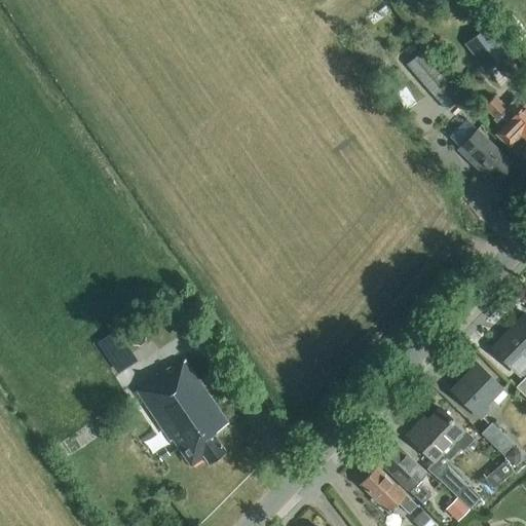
[(520,72),(486,28),(468,42),(491,70),(497,66),(509,81),(520,72)]
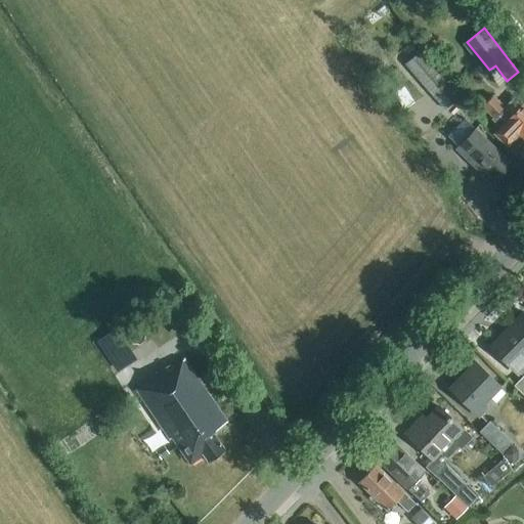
[(461,97),(426,54),(409,67),(439,102),(445,110),(461,97)]
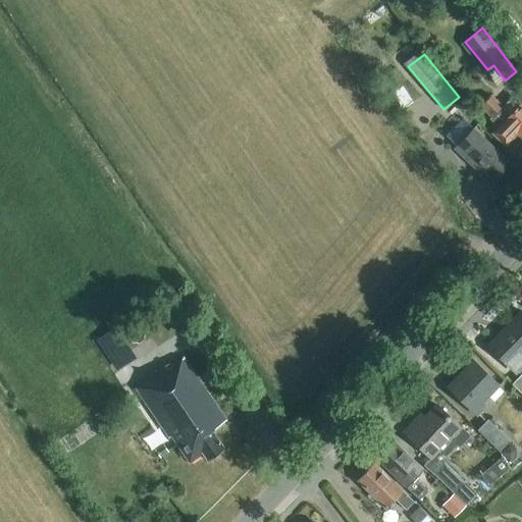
[(509,99),(502,107),(489,96),(478,107),(490,119),(494,114),(502,121),(489,134),(505,148),(516,136),(521,141),(521,103),(521,102),(520,104),(516,100),(509,99)]
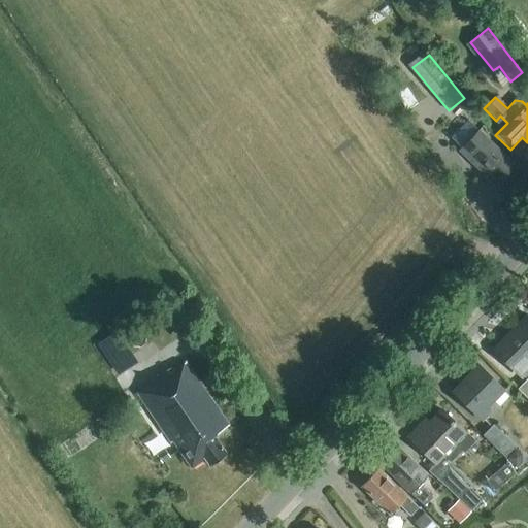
[(467,121),(451,138),(461,149),(460,150),(471,161),(470,163),(483,174),(486,171),(498,183),(515,166),(477,131),(467,121)]
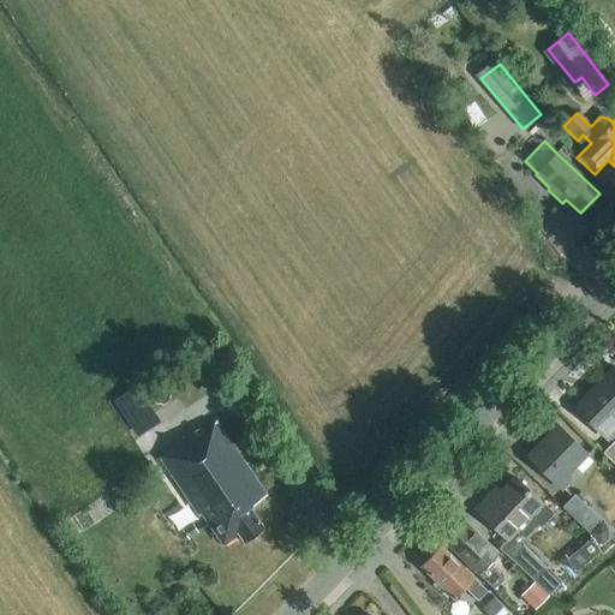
[(609,442),(614,435),(614,369),(614,368),(574,408),(609,442)]
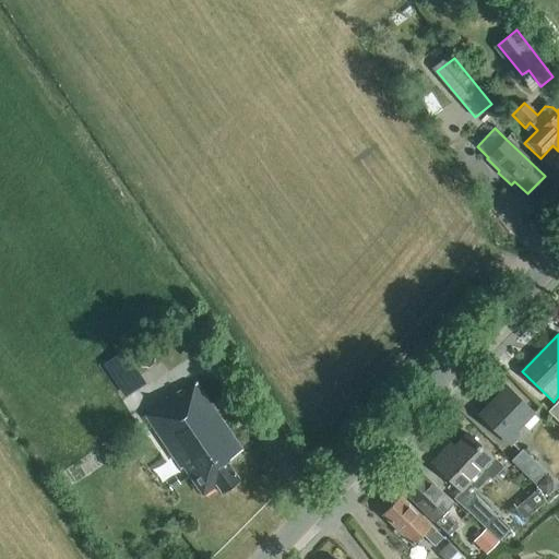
[(240,483),(226,462),(241,451),(194,383),(145,417),(180,470),(182,467),(202,496),(216,486),(222,495),(240,483)]
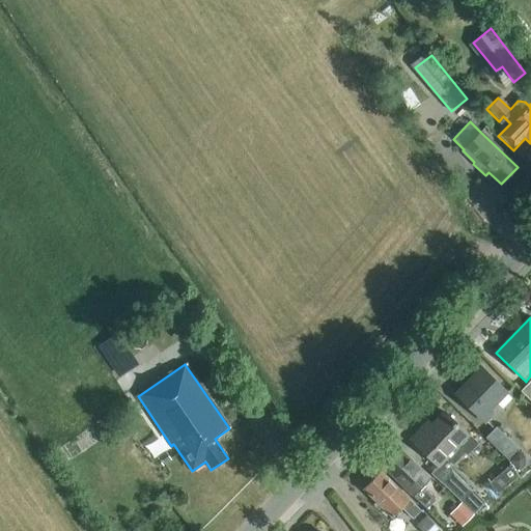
[(484,423),(492,416),(487,412),(506,393),(481,368),(455,395),(484,423)]
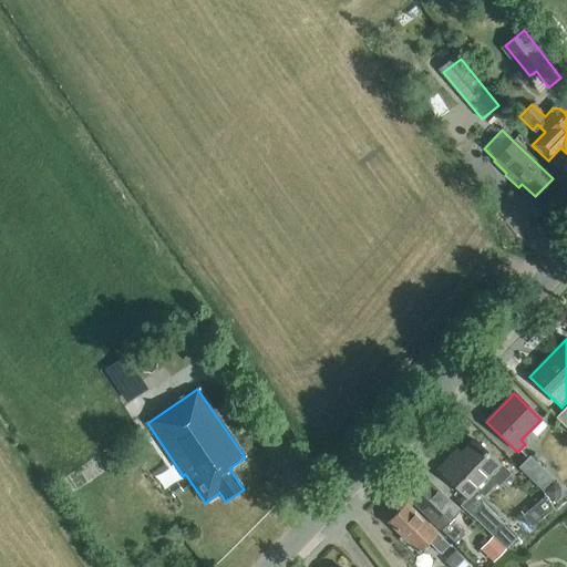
[(566,429),(566,406),(555,419),(566,429)]
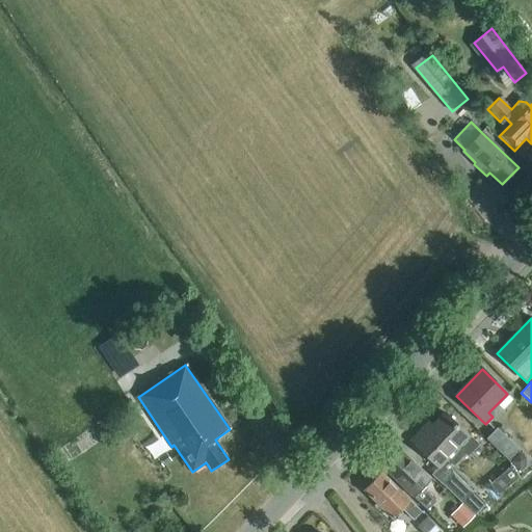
[(446,414),(427,432),(424,428),(411,441),(442,470),(451,460),(454,463),(463,453),(469,453),(475,448),(475,442),(446,414)]
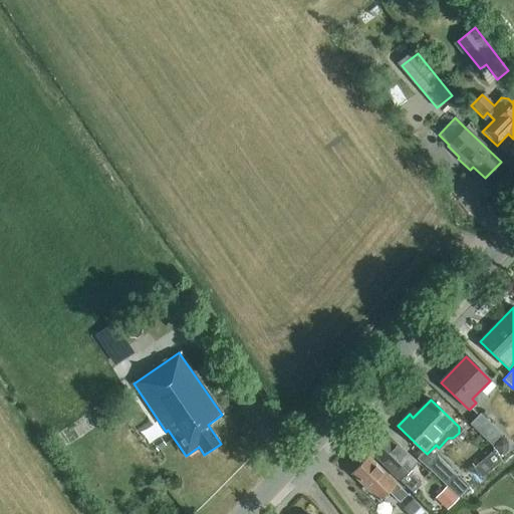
[(491,445),(502,435),(480,413),(470,424),(491,445)]
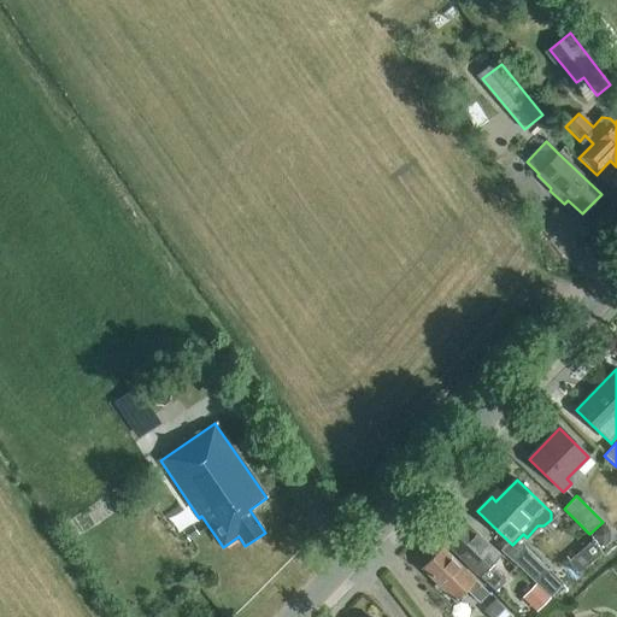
[(495,592),(506,580),(500,575),(491,565),(500,556),(466,523),(446,544),(495,592)]
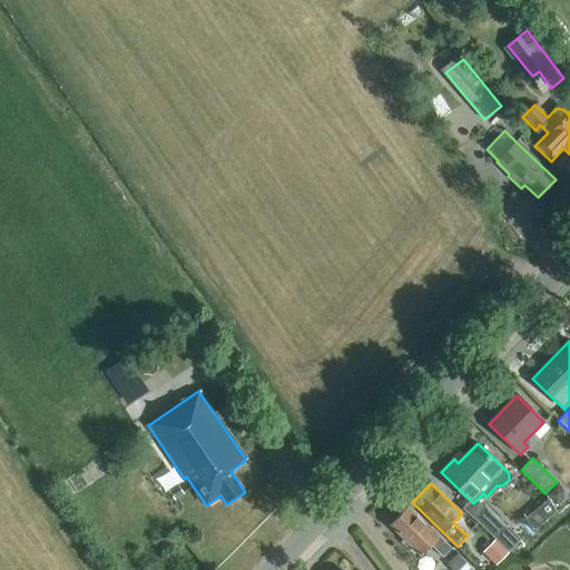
[(184,494),(177,485),(168,492),(175,501),(184,494)]
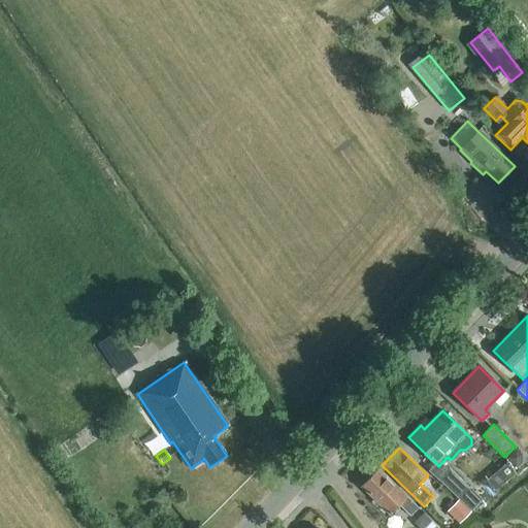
[(518,450),(507,459),(517,469),(527,460),(518,450)]
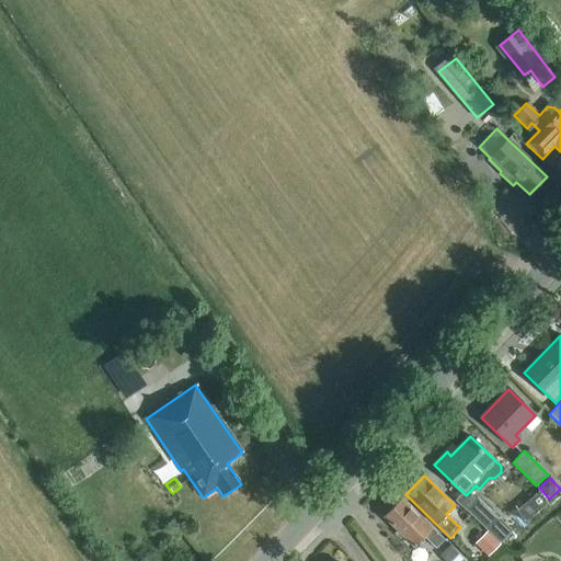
[(445,539),(433,528),(402,499),(384,517),(414,547),(424,537),(436,548),(445,539)]
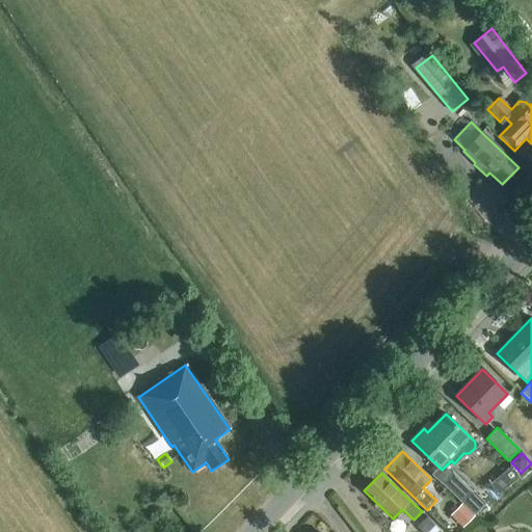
[(473,491),(454,474),(443,485),(462,503),(451,516),(463,528),(474,516),(474,515),(485,503),(474,491),(473,491)]
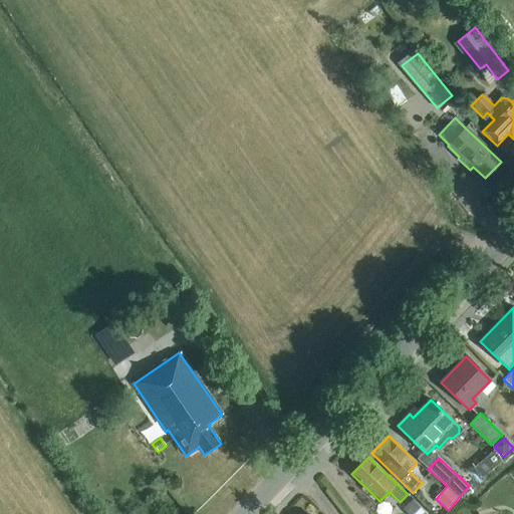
[(404,509),(408,513),(428,513),(413,499),(404,509)]
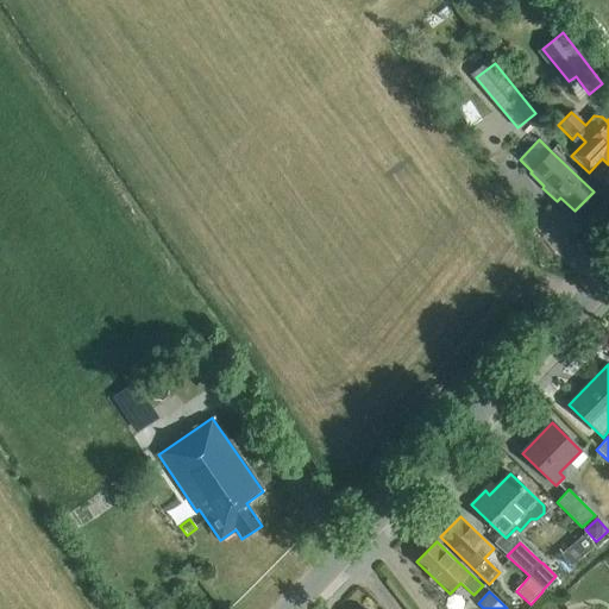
All buildings are outlined.
